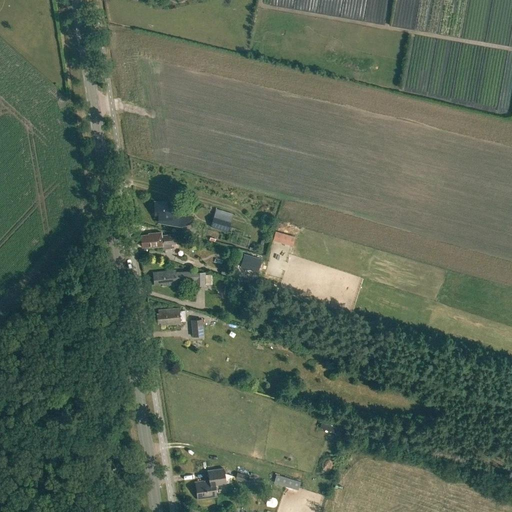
[(154,201),(154,217),(158,217),(158,222),(180,227),(189,224),(189,215),(174,215),(174,201),(154,201)]
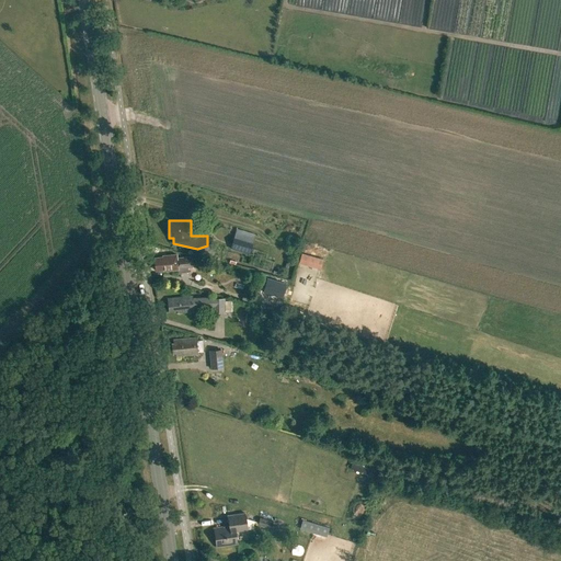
[(236,236),(231,248),(251,253),(254,241),(236,236)]
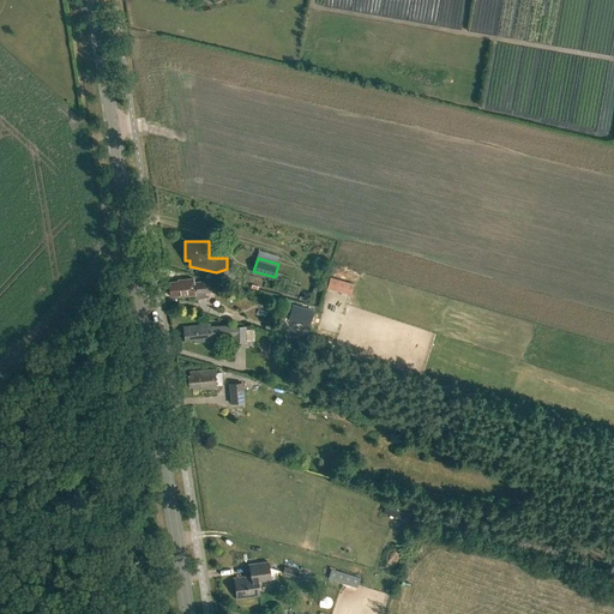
[(178,281),(178,282),(168,282),(169,296),(180,295),(180,296),(194,294),(209,293),(209,282),(193,283),(193,278),(178,281)]
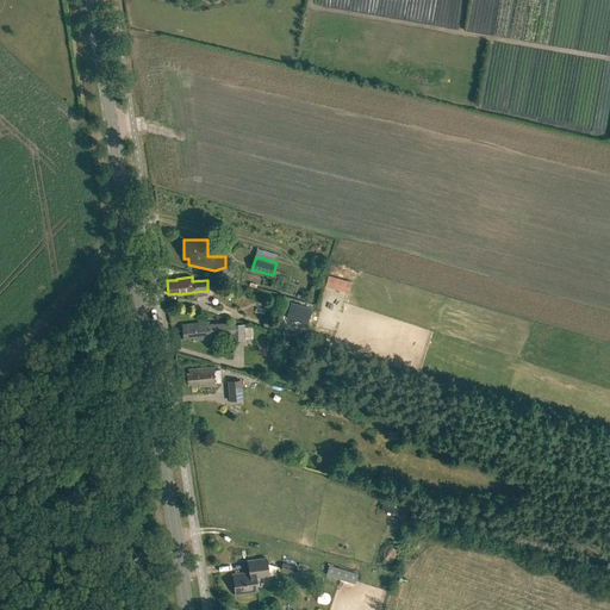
[(348,290),(350,282),(328,277),(325,282),(335,285),(348,290)]
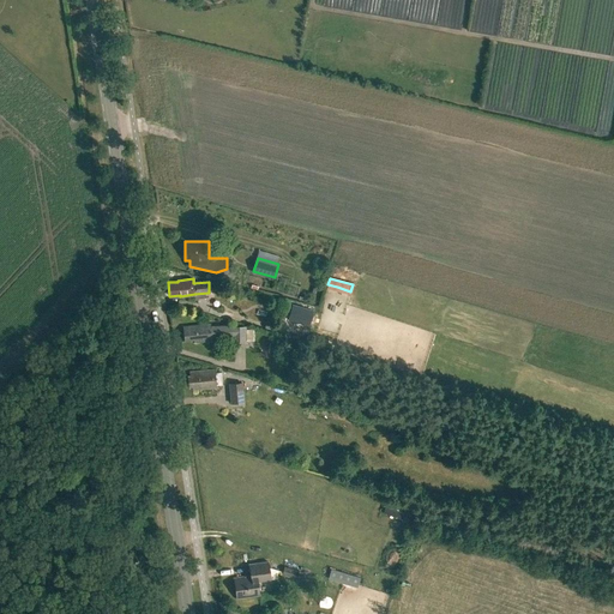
[(293,304),(288,318),(309,325),(314,309),(293,304)]
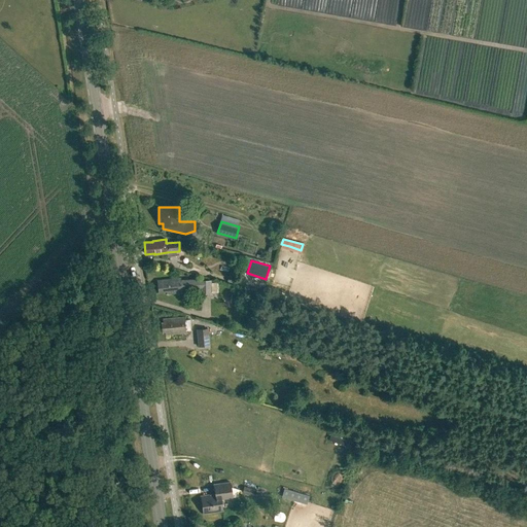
[(166,291),(167,293),(181,292),(181,288),(199,287),(199,293),(211,292),(211,291),(217,291),(217,282),(211,282),(211,280),(200,281),(199,280),(189,281),(189,280),(180,280),(180,278),(156,280),(157,292),(166,291)]
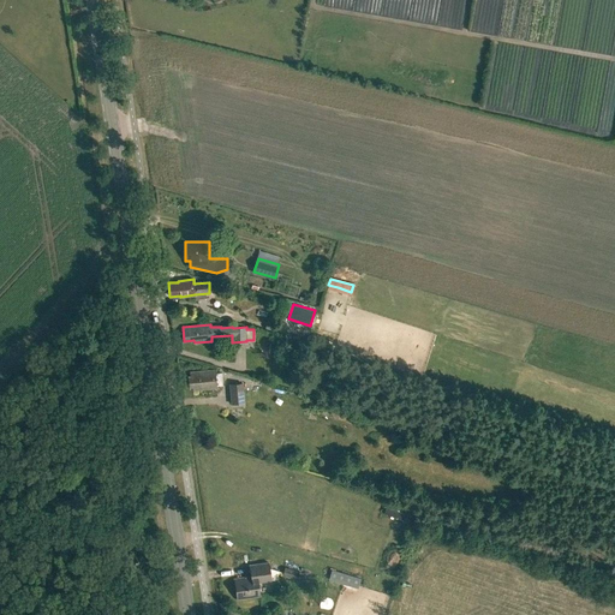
[(269,344),(269,353),(280,353),(280,344),(269,344)]
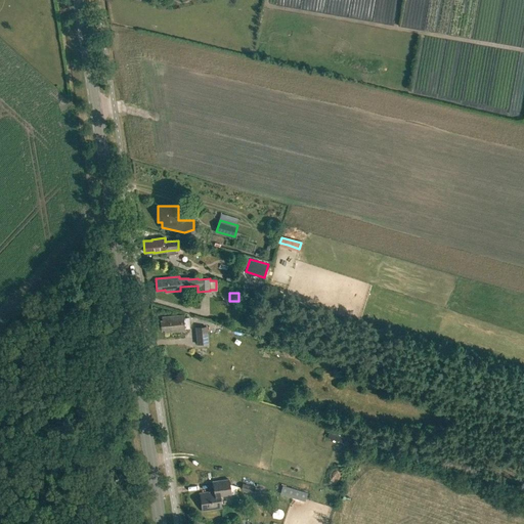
[(164,330),(164,333),(184,331),(183,323),(186,323),(185,318),(183,319),(182,315),(162,317),(162,320),(161,320),(161,330),(164,330)]
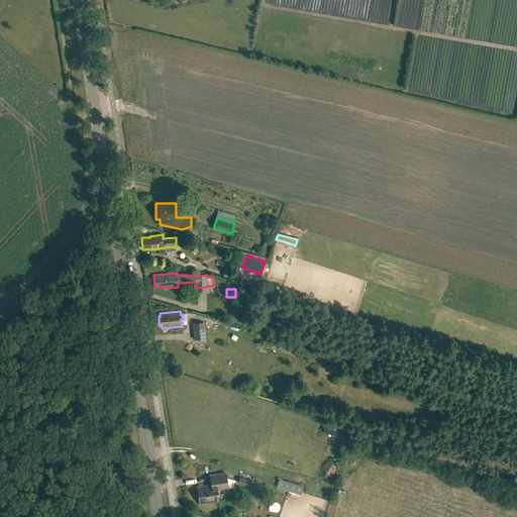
[(204,322),(192,323),(194,339),(205,338),(204,322)]
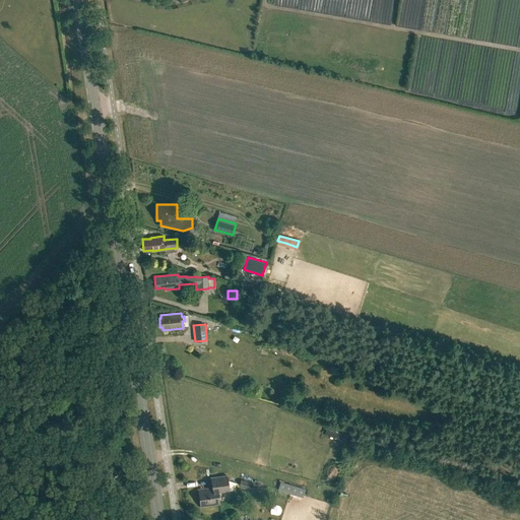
[(251,491),(251,490),(252,484),(252,483),(241,479),(239,483),(228,480),(226,475),(210,477),(211,488),(198,490),(200,507),(219,504),(217,493),(230,491),(235,490),(235,485),(251,491)]
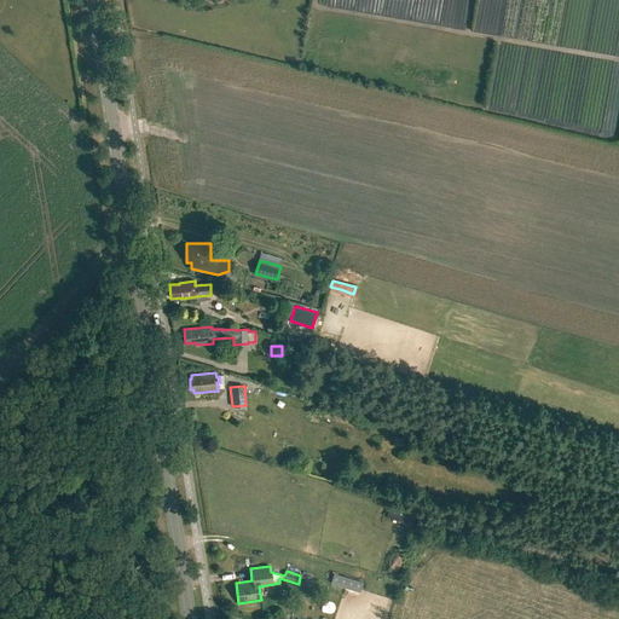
[(331,582),(360,590),(363,583),(334,574),(331,582)]
